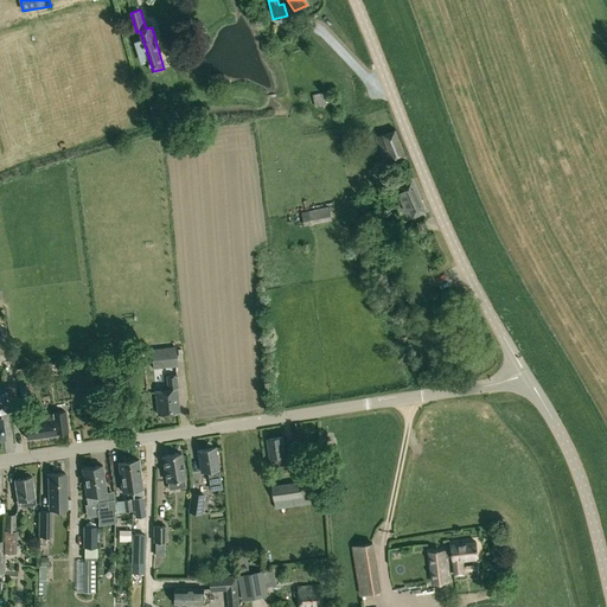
[(327,103),(325,93),(313,95),(314,102),(315,106),(321,104),(327,103)]
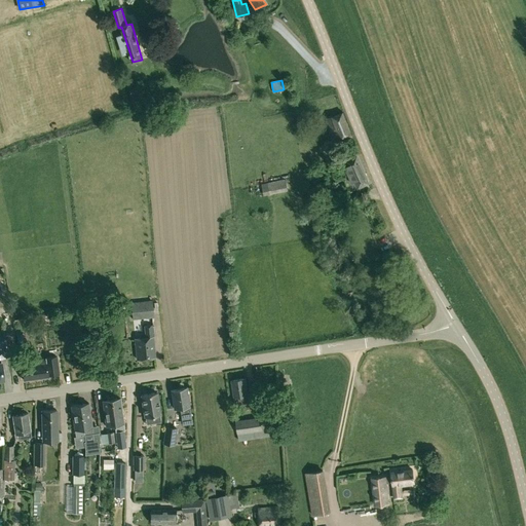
[(323,125),(329,144),(335,142),(354,135),(345,110),(326,118),(327,123),(323,125)]
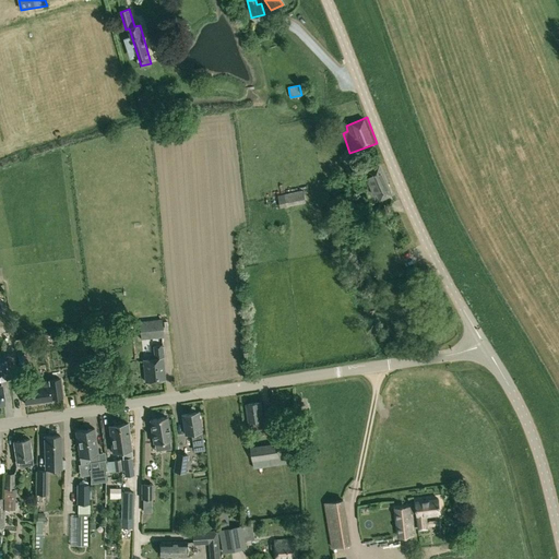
[(392,193),(379,165),(368,169),(370,174),(367,175),(368,179),(364,181),(373,202),(379,199),(380,201),(392,195),(392,193)]
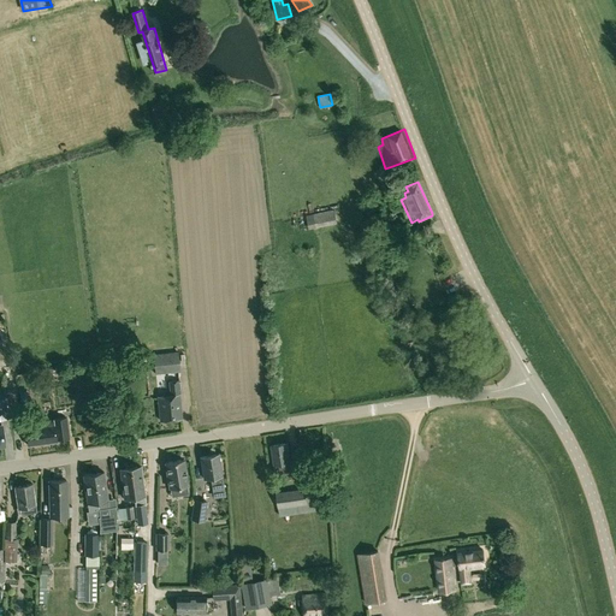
[(308,230),(336,224),(333,209),(306,215),(308,230)]
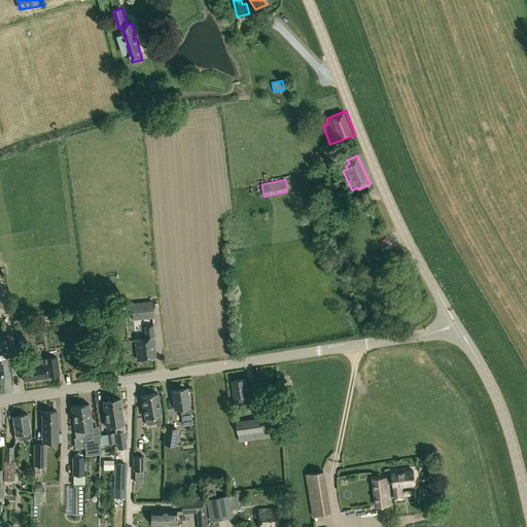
[(131,303),(133,320),(154,318),(152,302),(131,303)]
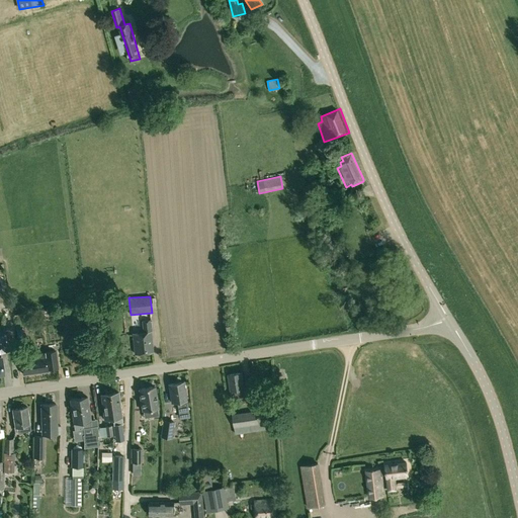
[(123,308),(116,309),(116,317),(124,316),(123,308)]
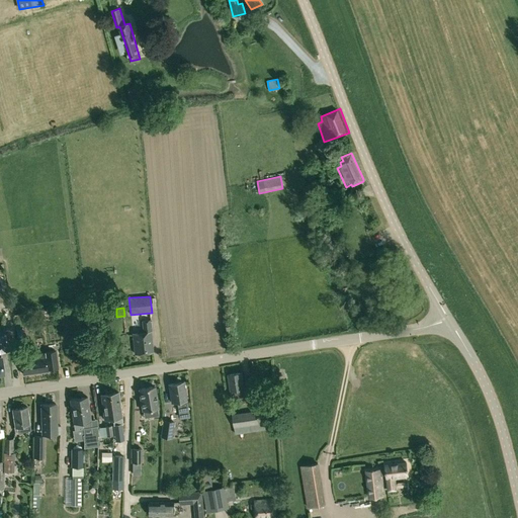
[(36,312),(37,318),(51,316),(50,310),(36,312)]
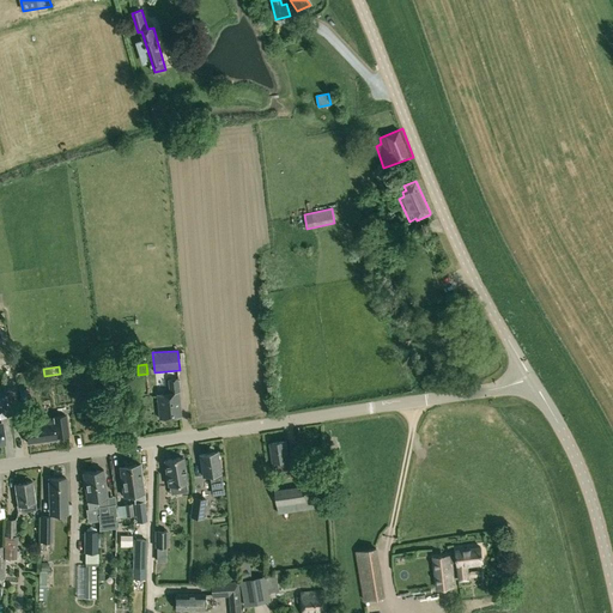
[(157,394),(159,418),(181,416),(178,393),(181,393),(178,380),(177,380),(177,378),(168,380),(170,393),(157,394)]
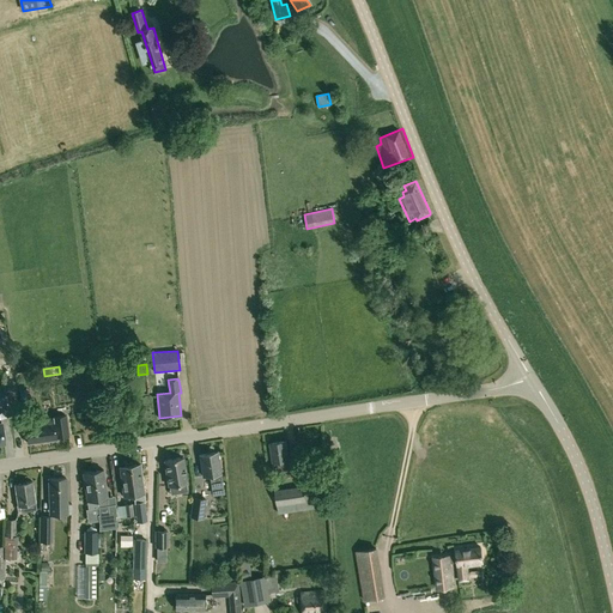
[(55,437),(68,435),(65,416),(49,418),(50,423),(26,426),(29,443),(56,439),(55,437)]
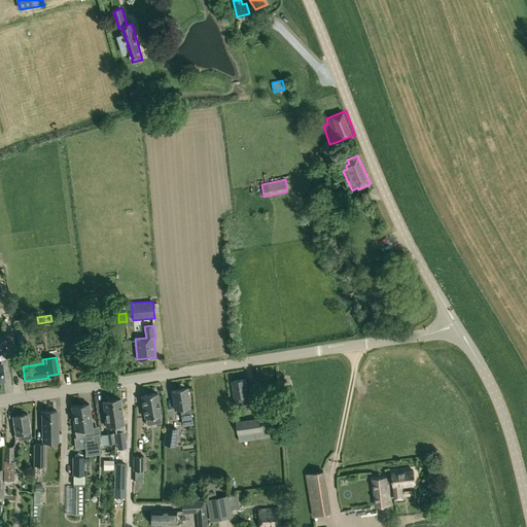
[(233,381),(235,398),(236,406),(250,403),(249,395),(246,379),(233,381)]
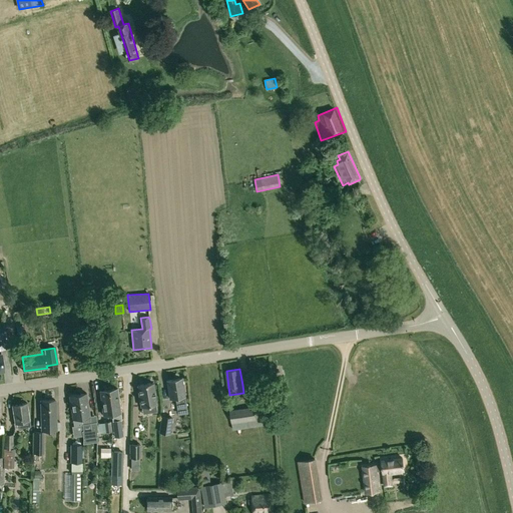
[(180,405),(186,404),(184,396),(182,378),(167,381),(169,398),(179,397),(180,405)]
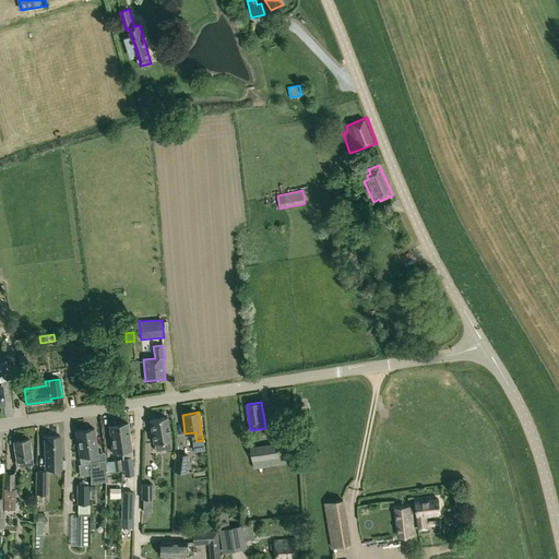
[(166,417),(151,419),(154,443),(165,441),(166,449),(171,449),(169,441),(170,441),(166,417)]
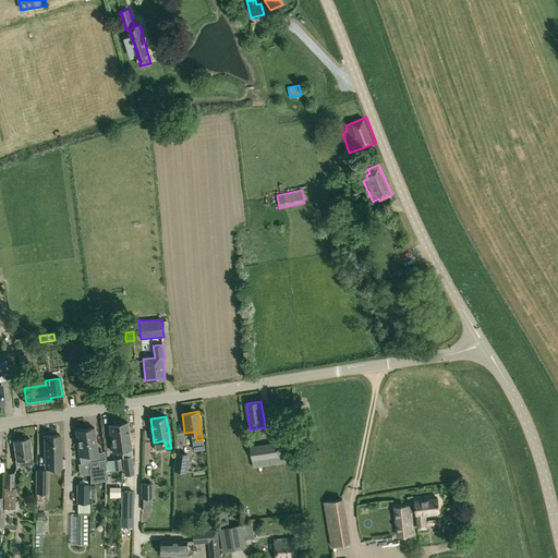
[(118,424),(121,450),(131,449),(128,423),(118,424)]
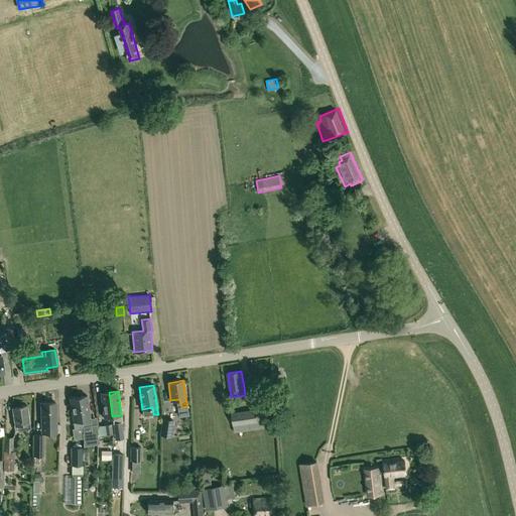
[(104,417),(112,416),(109,392),(101,393),(104,417)]
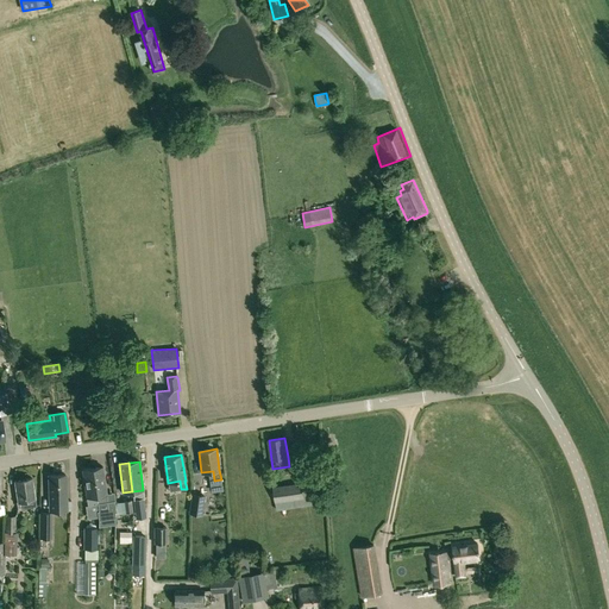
[(98,513),(99,521),(114,519),(114,506),(114,502),(108,503),(107,494),(102,466),(93,469),(96,490),(98,504),(99,513),(98,513)]
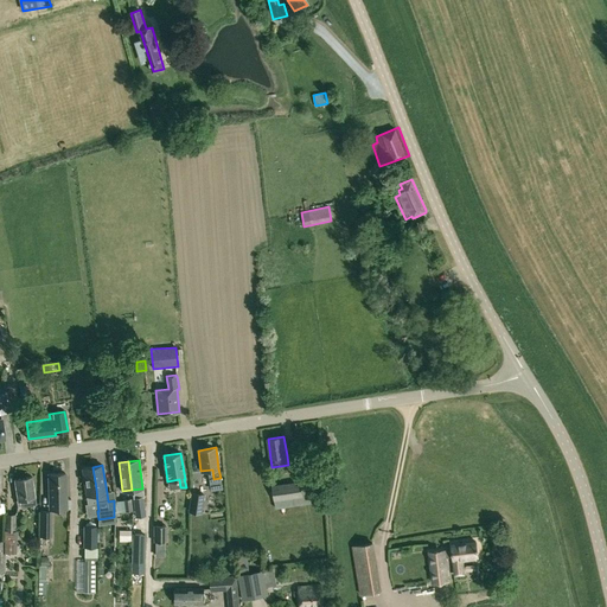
[(96,489),(93,467),(82,468),(88,504),(97,503),(96,489)]
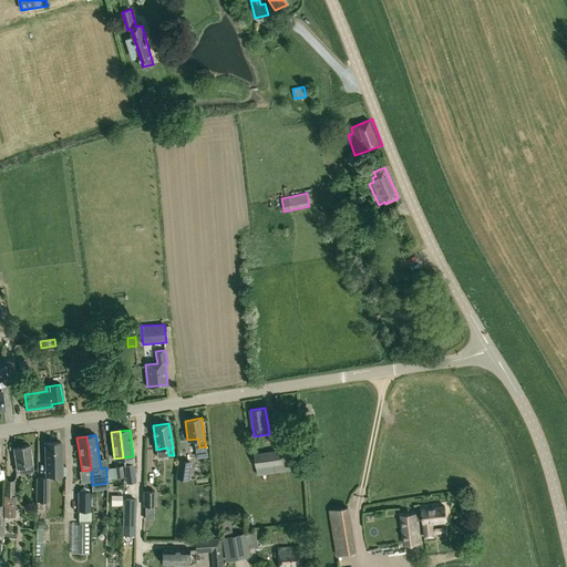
[(47,466),(47,467),(62,466),(61,442),(45,442),(47,466)]
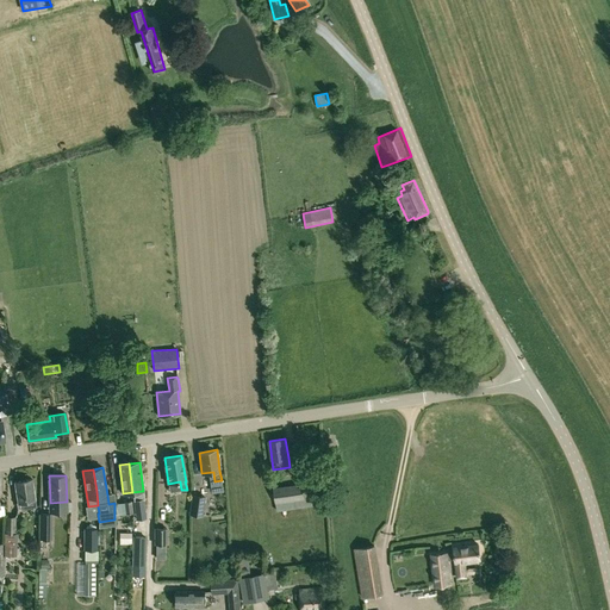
[(22,502),(23,509),(36,506),(35,500),(36,500),(32,479),(14,481),(18,503),(22,502)]
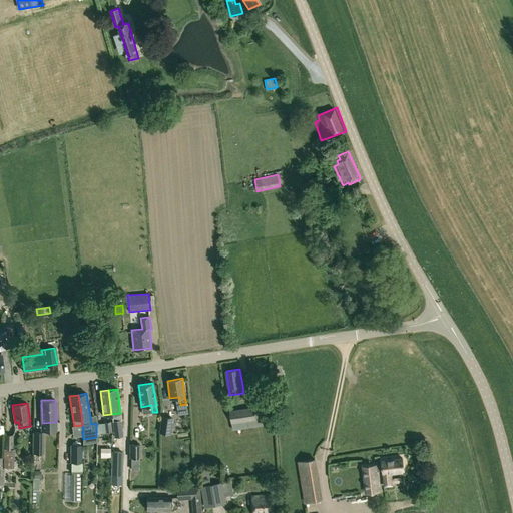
[(233,431),(257,428),(253,407),(229,410),(233,431)]
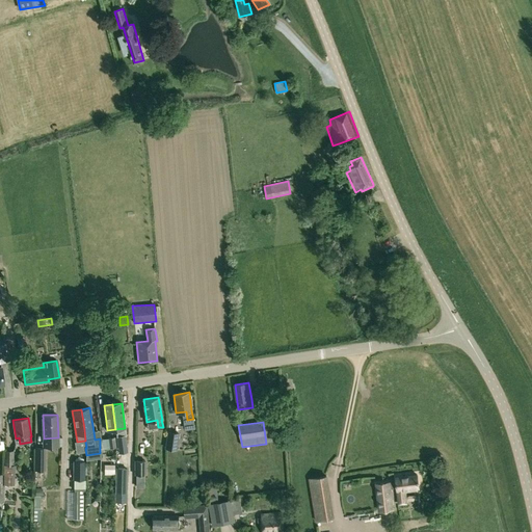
[(167,431),(165,449),(176,450),(179,433),(167,431)]
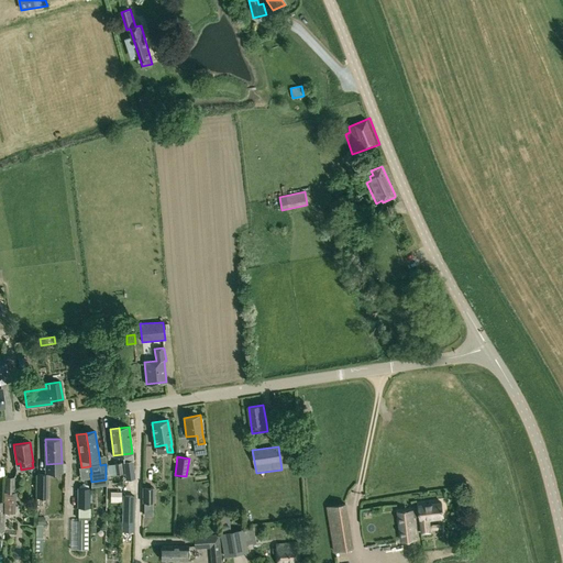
[(135,478),(133,461),(123,462),(125,479),(135,478)]
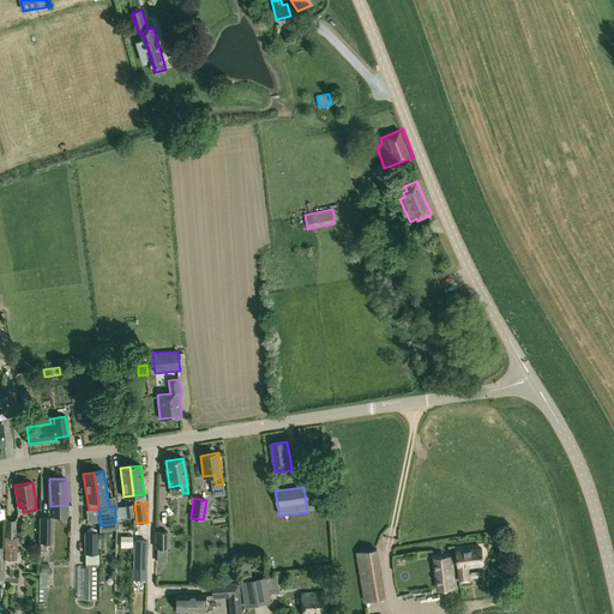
[(53,517),(41,517),(40,543),(52,543),(53,517)]
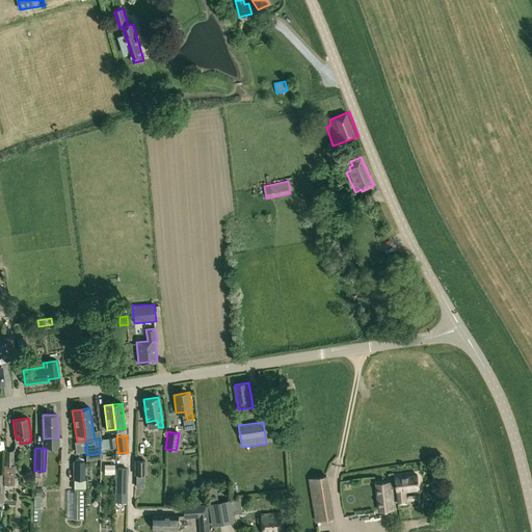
[(5,451),(4,464),(14,466),(14,451),(5,451)]
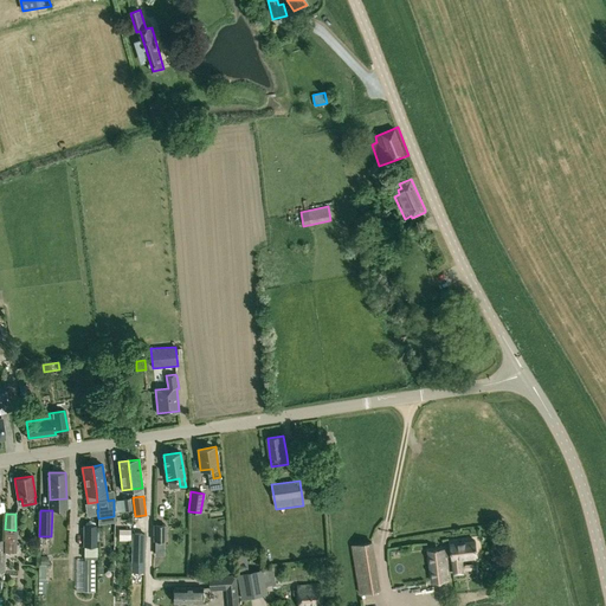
[(84,546),(97,546),(96,526),(95,526),(94,523),(92,523),(91,522),(89,522),(89,523),(86,523),(85,526),(83,526),(83,546),(84,546)]
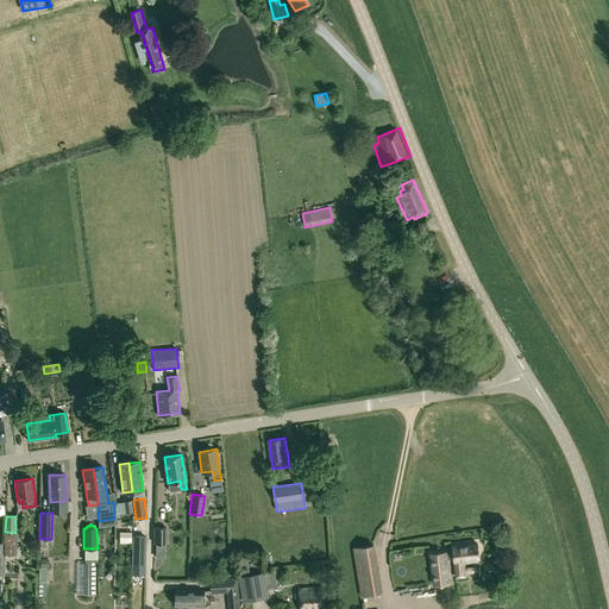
[(165,544),(165,527),(155,527),(155,544),(165,544)]
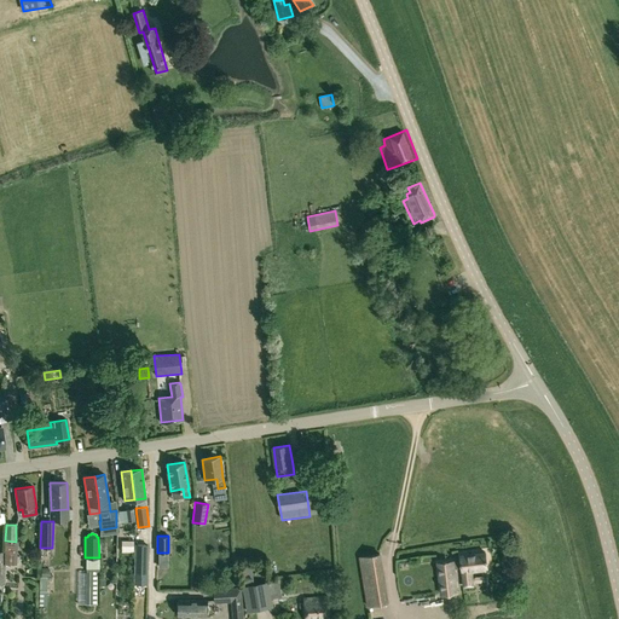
[(16,542),(5,541),(4,563),(17,563),(17,542),(16,542)]
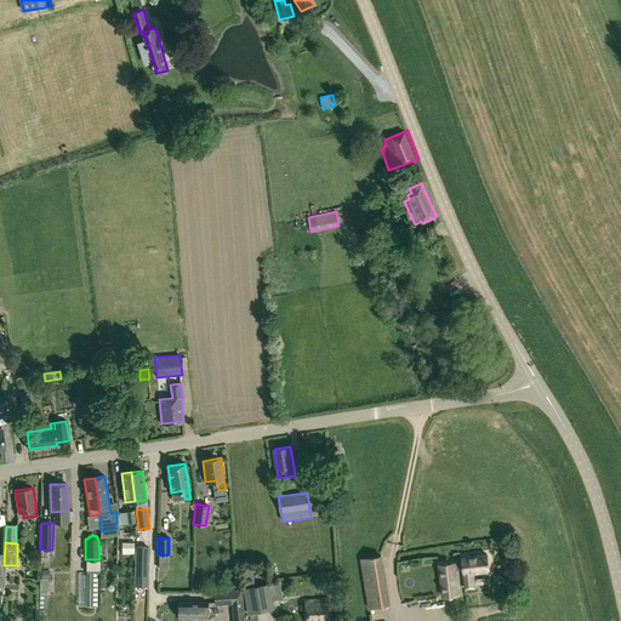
[(136,547),(135,577),(146,577),(147,547),(136,547)]
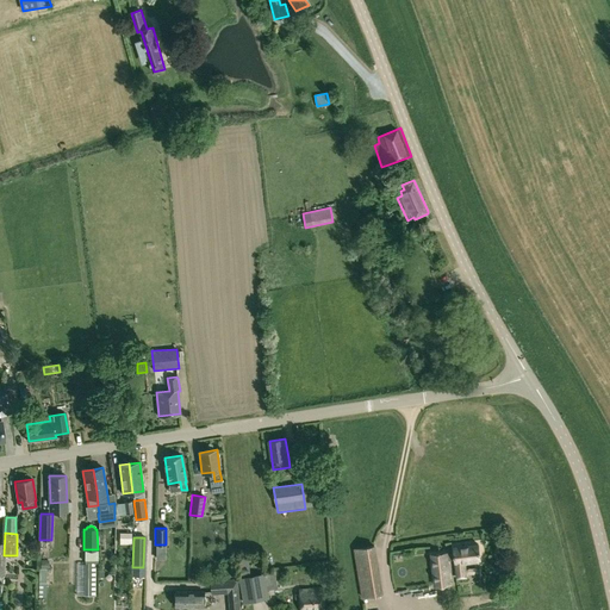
[(455,553),(447,554),(447,553),(431,554),(433,562),(434,573),(449,572),(447,560),(455,559),(456,571),(466,570),(465,562),(470,561),(470,560),(472,560),(472,562),(478,561),(478,559),(480,559),(478,545),(454,547),(455,553)]
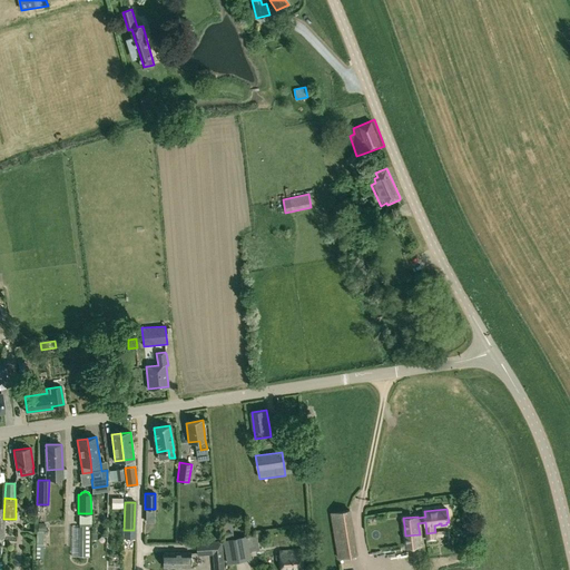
[(82,526),(90,526),(91,526),(91,513),(79,513),(79,526),(82,526)]
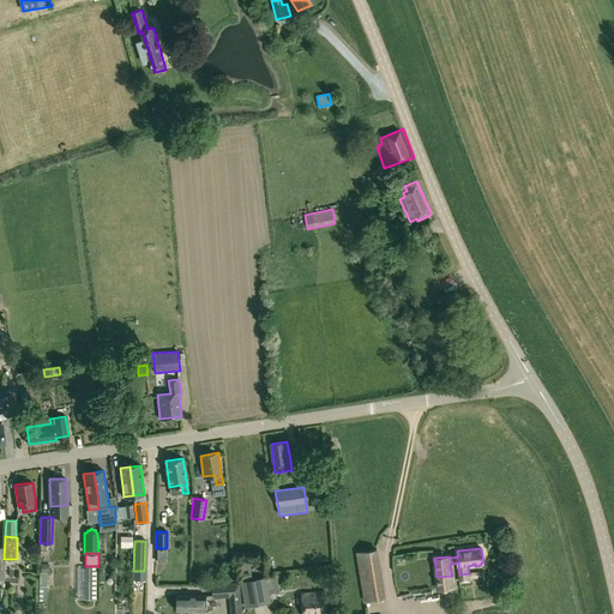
[(85,567),(85,599),(97,599),(97,566),(89,566),(85,566),(85,567)]
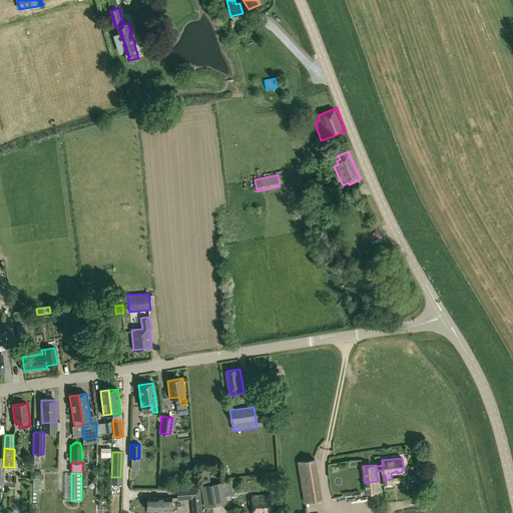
[(223,482),(225,496),(234,494),(231,480),(223,482)]
